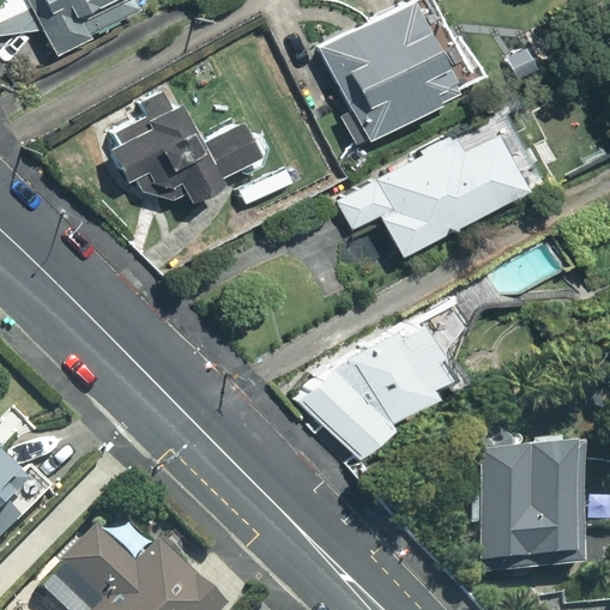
[(0,0),(0,37),(0,40),(46,32),(59,56),(148,11),(140,0),(0,0)]
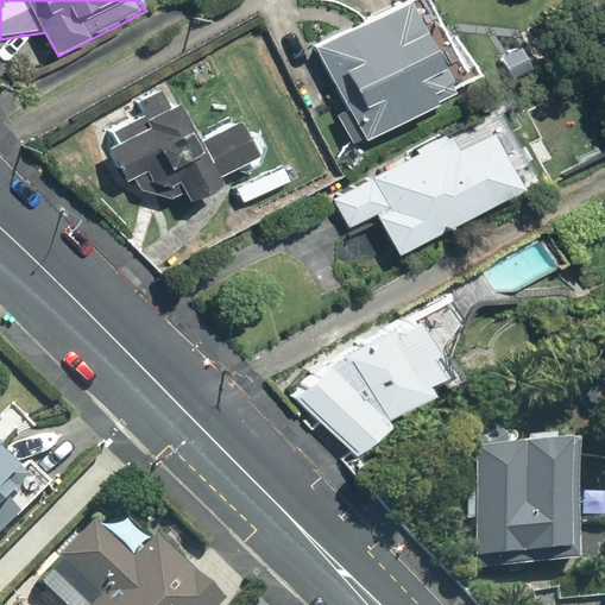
[(459,92),(410,1),(320,49),(367,140),(459,92)]
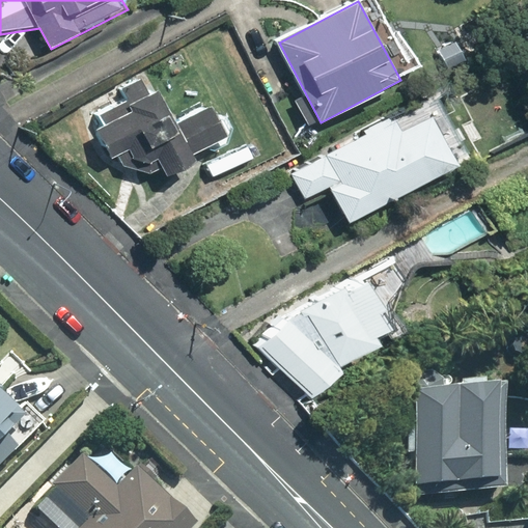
[(466,59),(459,44),(439,53),(447,68),(466,59)]
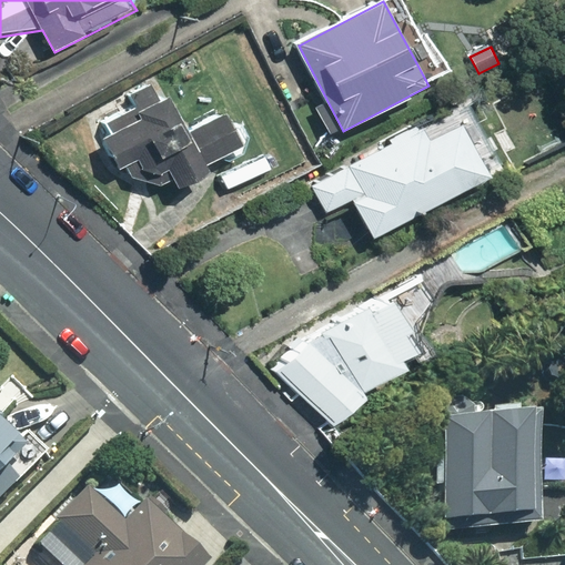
[(244,145),(226,112),(190,131),(170,94),(161,100),(152,84),(131,96),(138,108),(107,124),(112,135),(103,140),(120,171),(127,168),(133,180),(162,187),(174,180),(180,190),(211,172),(208,165),(244,145)]
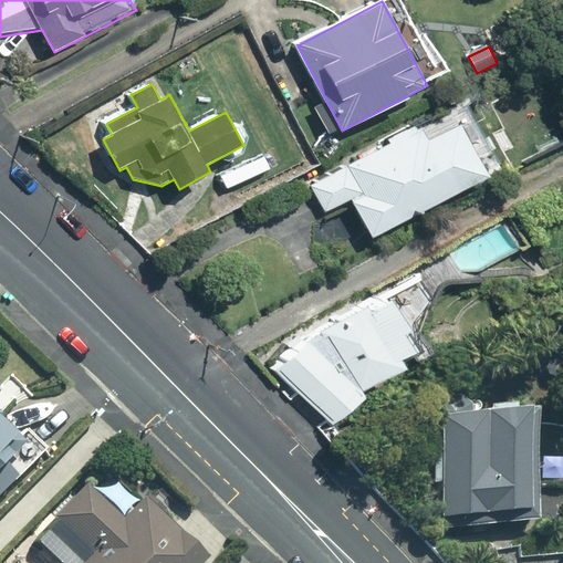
[(351,199),(371,236),(488,173),(460,121),(428,137),(421,126),(311,185),(326,212),(351,199)]
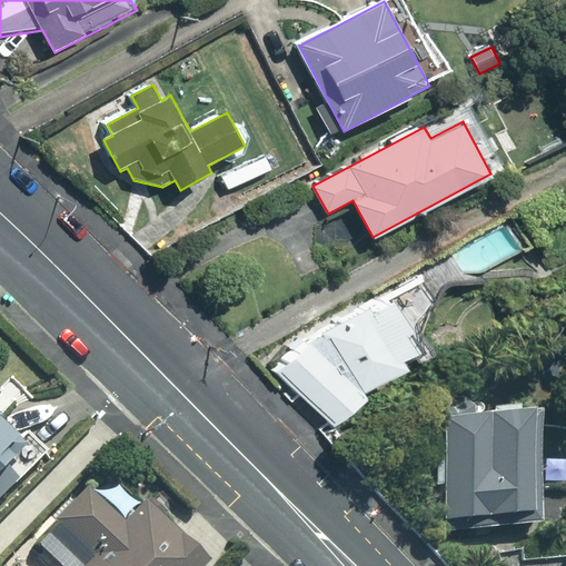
[(319,330),(321,333),(308,340),(306,338),(275,371),(330,423),(361,389),(359,388),(404,361),(367,301),(319,330)]
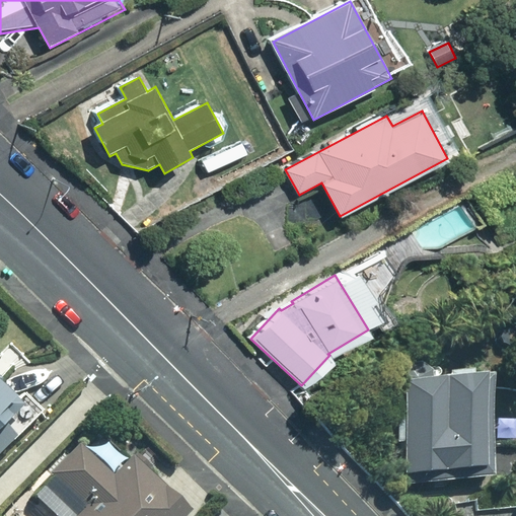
[(495,483),(489,378),(400,383),(407,488),(495,483)]
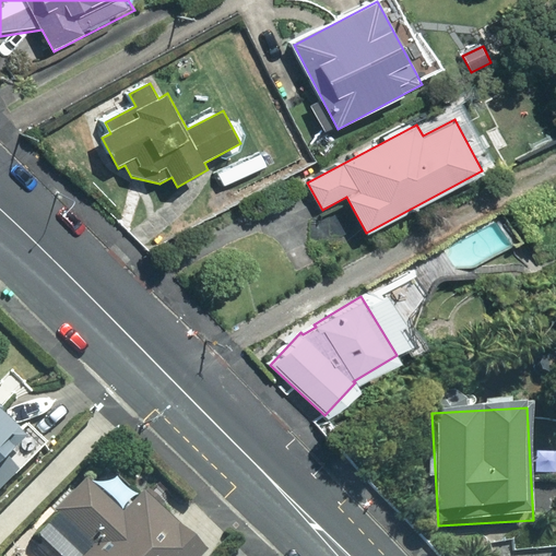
[(0,493),(38,453),(0,415),(0,493)]
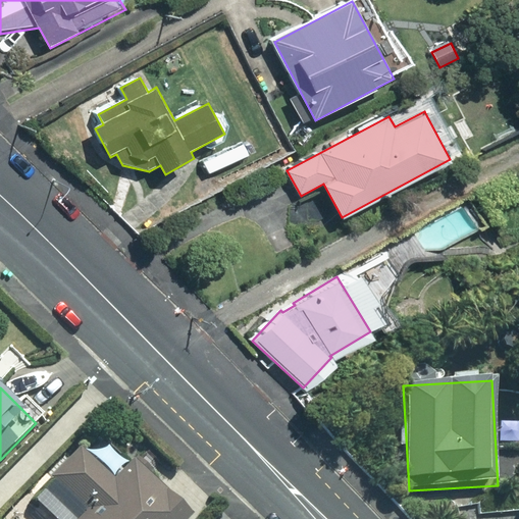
[(194,518),(135,461),(114,482),(82,451),(52,480),(86,512),(79,518),(194,518)]
